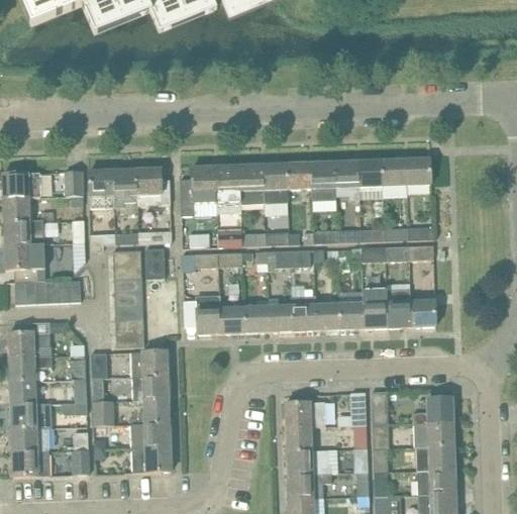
[(18,0),(29,24),(80,4),(92,34),(150,11),(159,31),(217,8),(213,0),(18,0)]
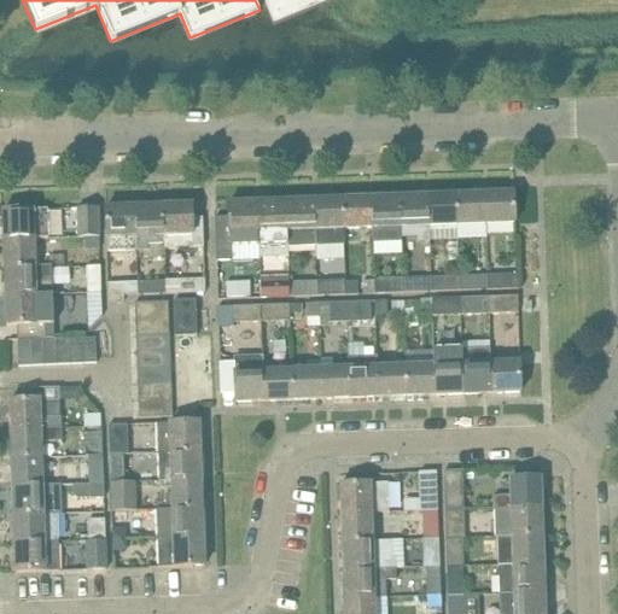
[(272,0),(274,5),(268,7),(267,7),(273,21),(324,0),(272,0)]
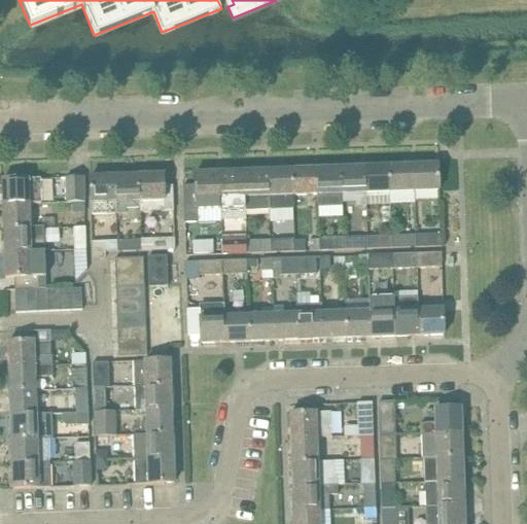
[(413,163),(414,188),(438,187),(437,162),(413,163)]
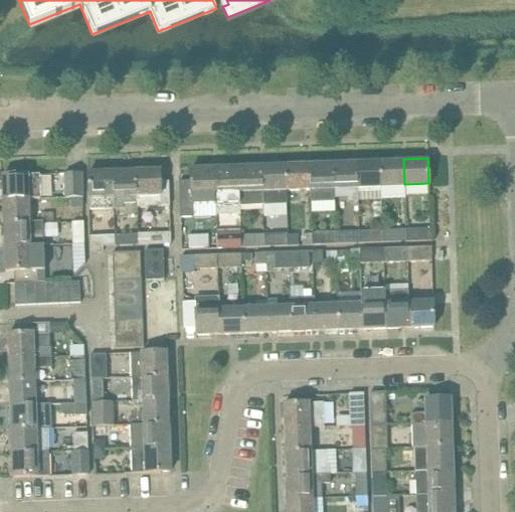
[(380,159),(356,160),(357,186),(380,185),(380,159)]
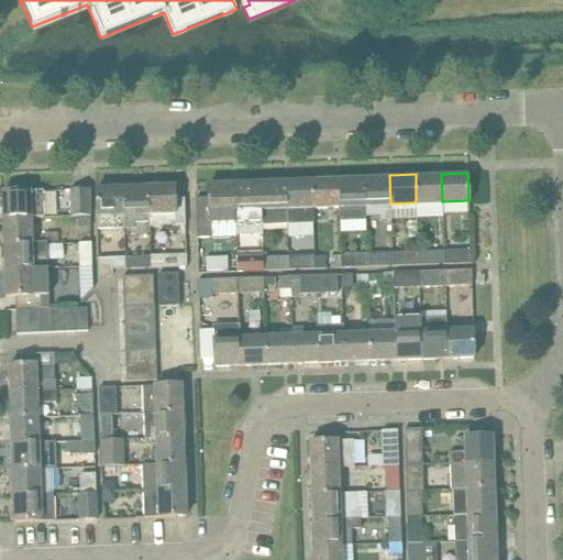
[(441,174),(416,174),(416,202),(442,201),(441,174)]
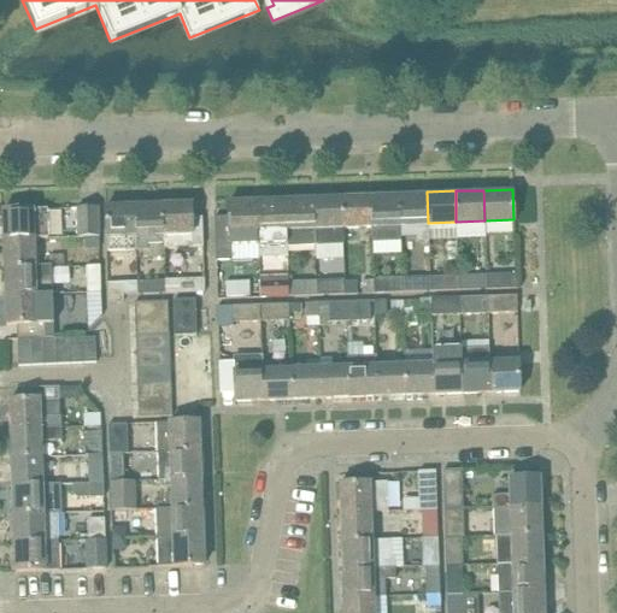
[(427,192),(399,193),(400,224),(428,223),(427,192)]
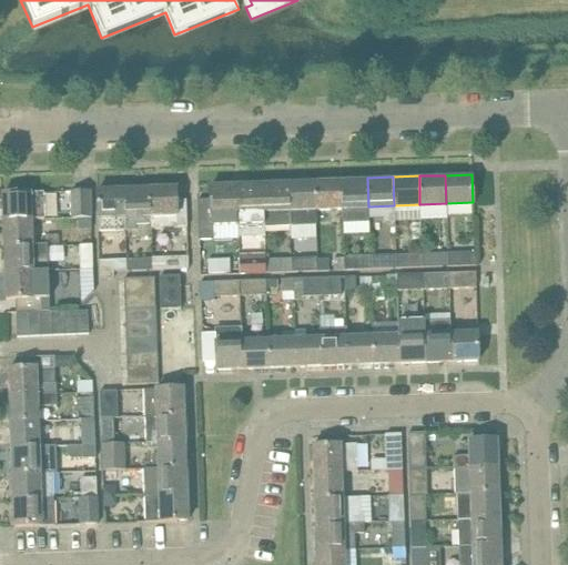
[(368,207),(367,178),(341,179),(342,208),(343,220),(368,219),(368,207)]
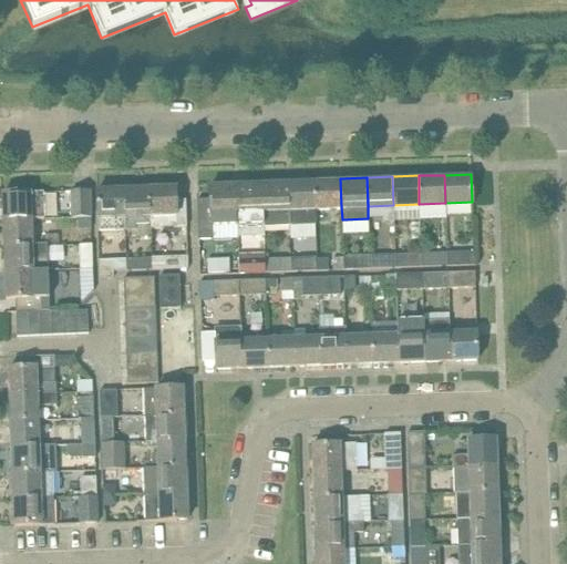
[(341,207),(340,178),(313,180),(315,208),(341,207)]
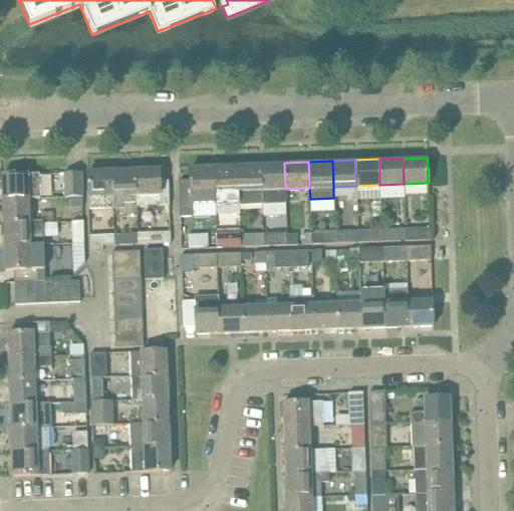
[(285,189),(284,163),(261,164),(262,203),(286,202),(285,189)]
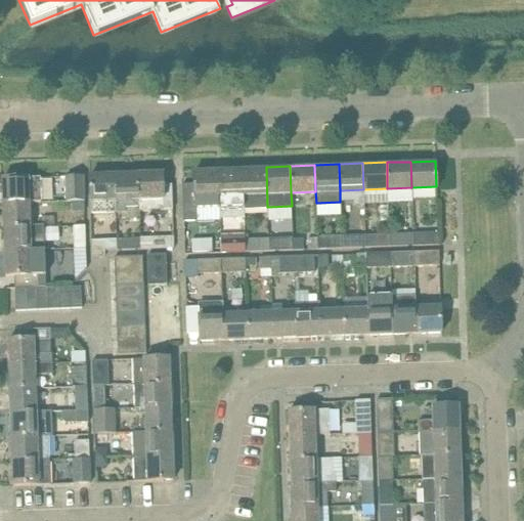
[(266,167),(243,168),(244,193),(244,208),(267,207),(266,167)]
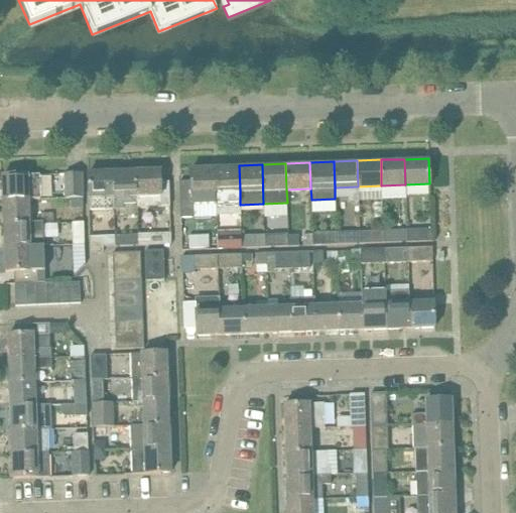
[(240,190),(239,165),(215,166),(216,203),(216,200),(226,200),(226,191),(240,190)]
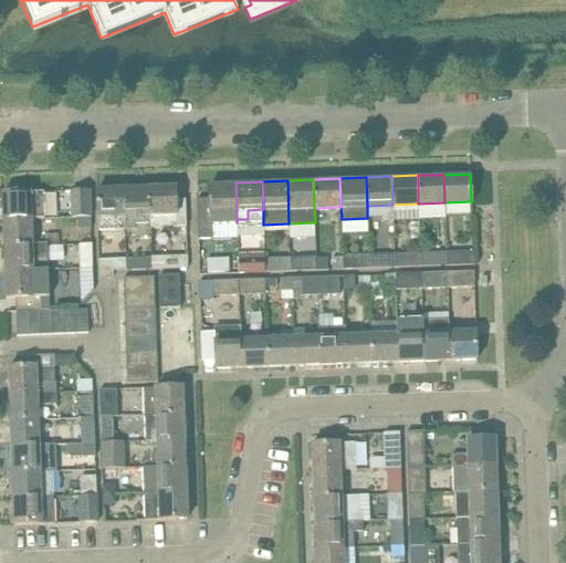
[(237,222),(236,183),(209,183),(209,196),(196,197),(198,237),(211,236),(210,222),(237,222)]
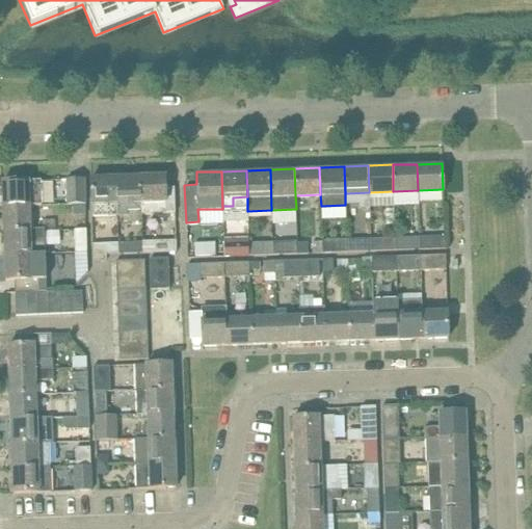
[(165,173),(140,174),(141,200),(166,199),(165,173)]
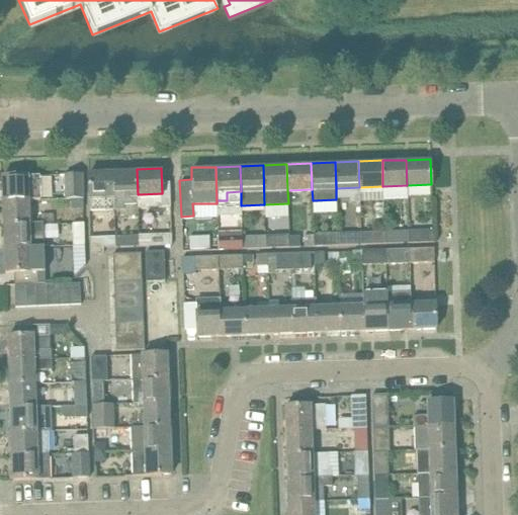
[(137,169),(112,170),(114,207),(123,207),(122,202),(138,201),(138,194),(137,169)]
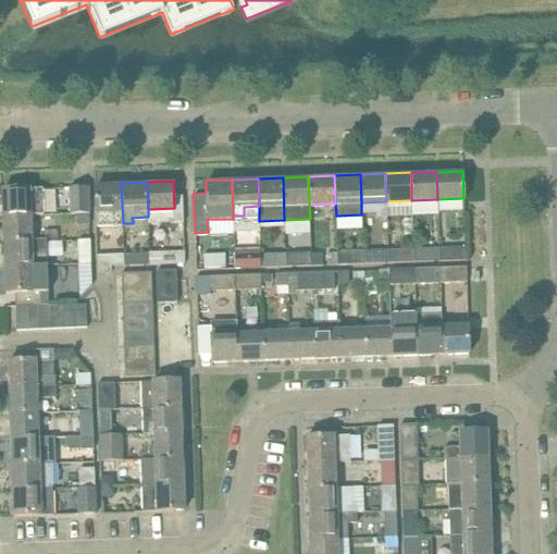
[(123,223),(121,183),(95,184),(96,224),(123,223)]
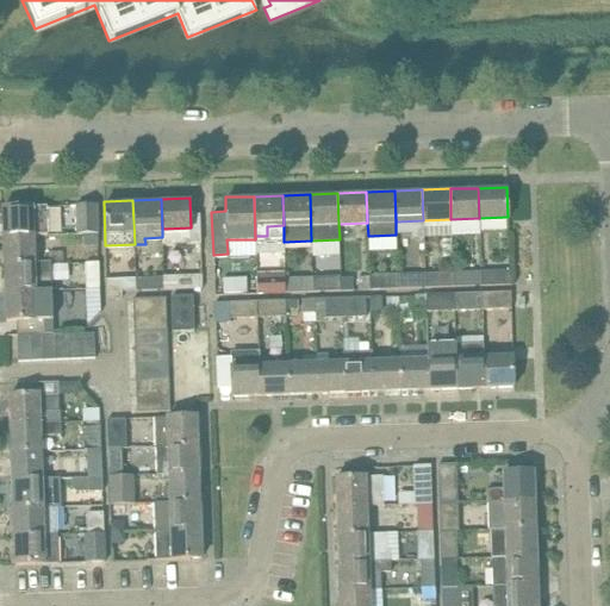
[(97,201),(76,202),(76,231),(83,231),(98,231),(97,201)]
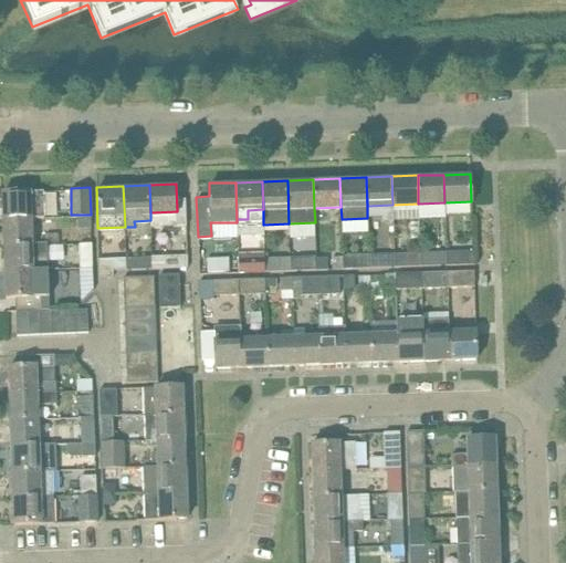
[(3,216),(31,216),(30,189),(2,190),(3,216)]
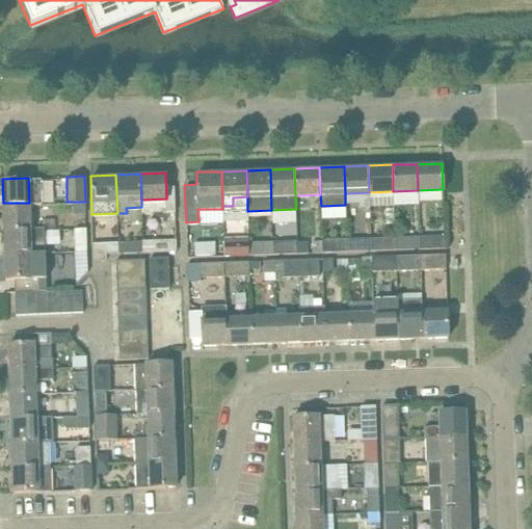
[(85,202),(73,202),(73,212),(85,212),(85,202)]
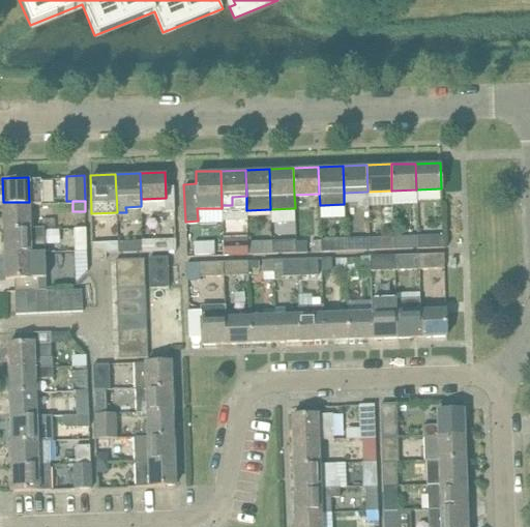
[(30,227),(29,202),(3,202),(4,228),(30,227)]
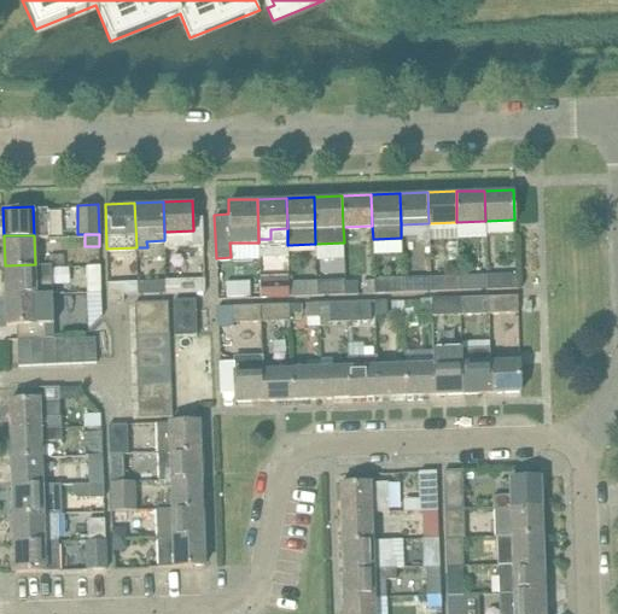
[(87,292),(100,291),(99,263),(86,264),(87,292)]
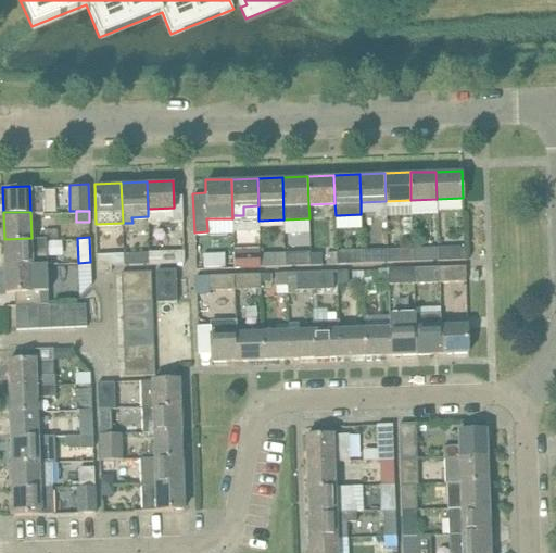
[(32,238),(4,239),(4,265),(46,264),(45,238),(32,238)]
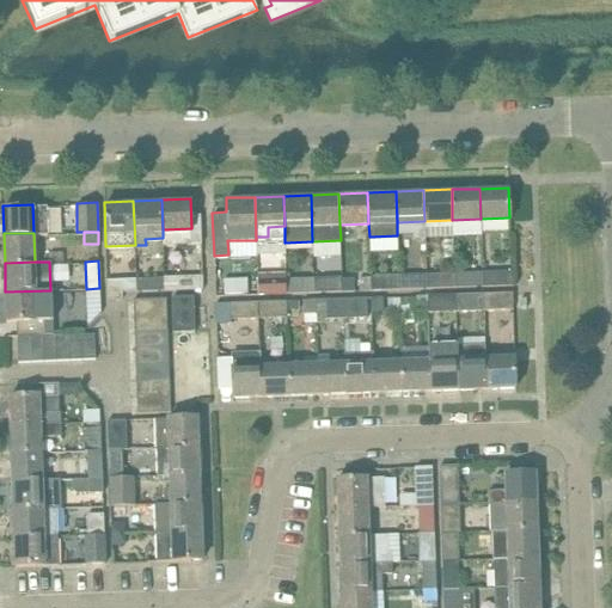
[(482,270),(454,271),(454,286),(483,286),(482,270)]
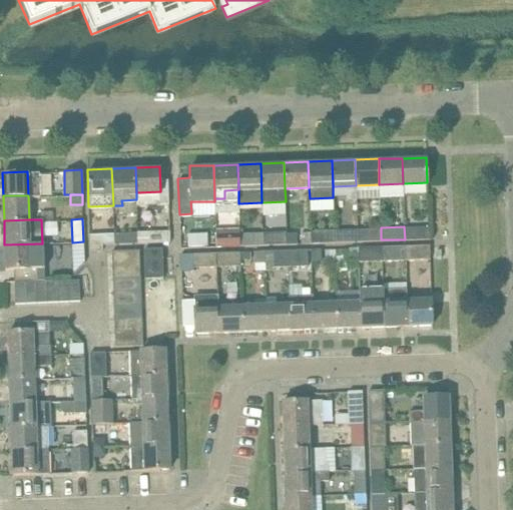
[(429,226),(404,226),(405,239),(429,238),(429,226)]
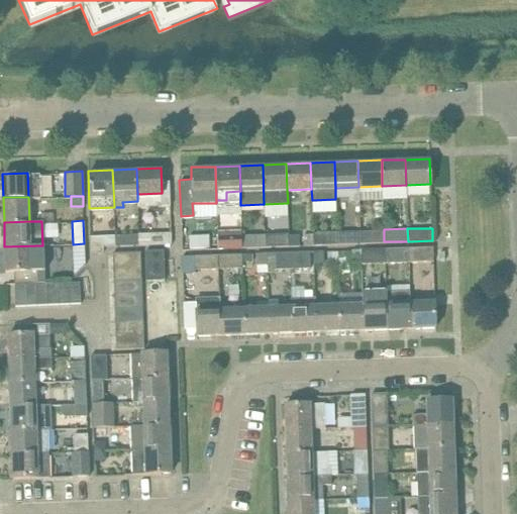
[(384,241),(384,229),(359,230),(360,242),(384,241)]
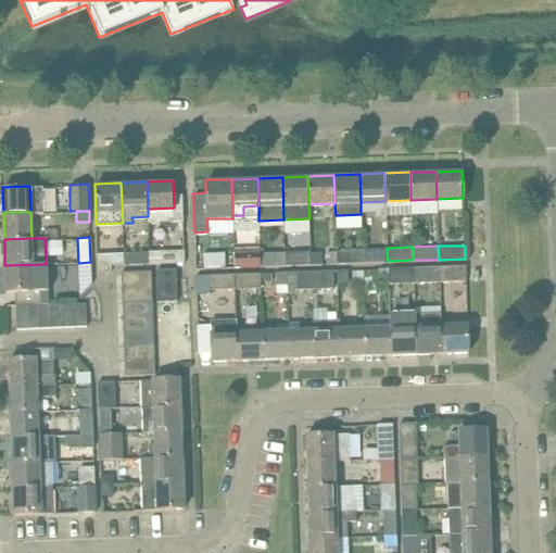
[(387,248),(362,249),(362,262),(388,261),(387,248)]
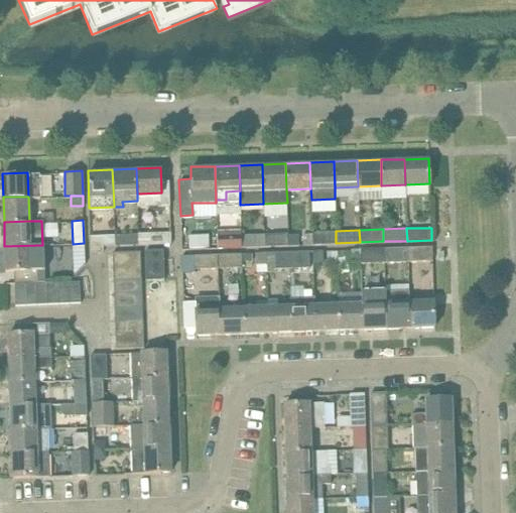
[(129,231),(116,232),(116,244),(129,244),(129,231)]
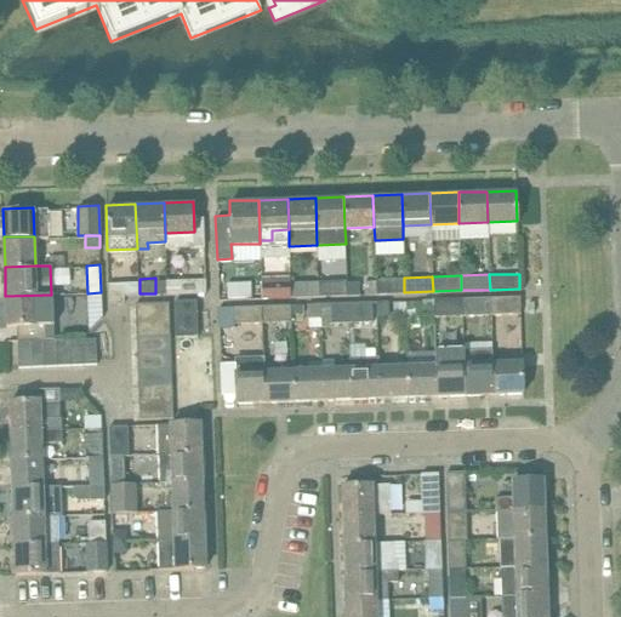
[(195,291),(195,278),(166,278),(166,291),(195,291)]
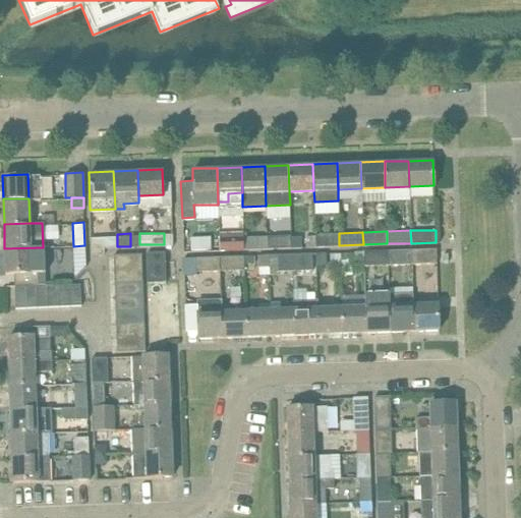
[(315,233),(306,234),(306,246),(316,246),(316,240),(315,233)]
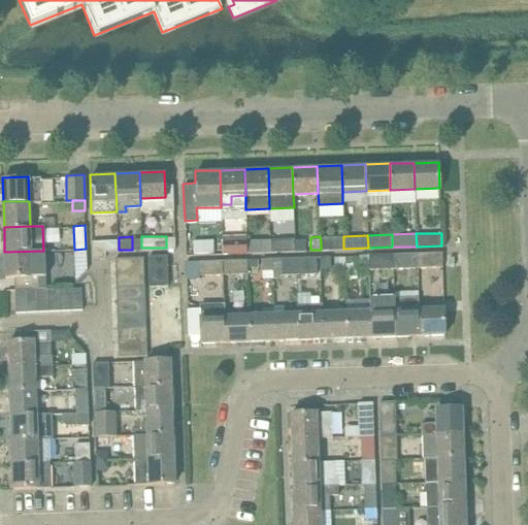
[(343,249),(343,236),(320,236),(321,243),(321,250),(343,249)]
